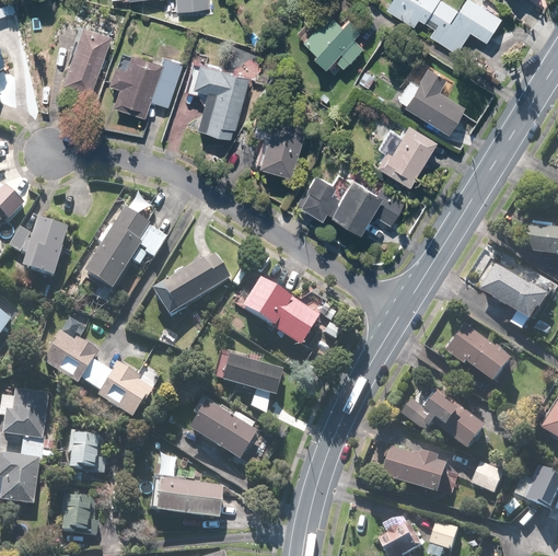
[(427,19),(438,25),(432,32),(460,49),(474,27),(489,38),(504,15),(480,0),(465,0),(461,7),(451,0),(392,0),(388,4),(416,23),(421,15),(427,19)]
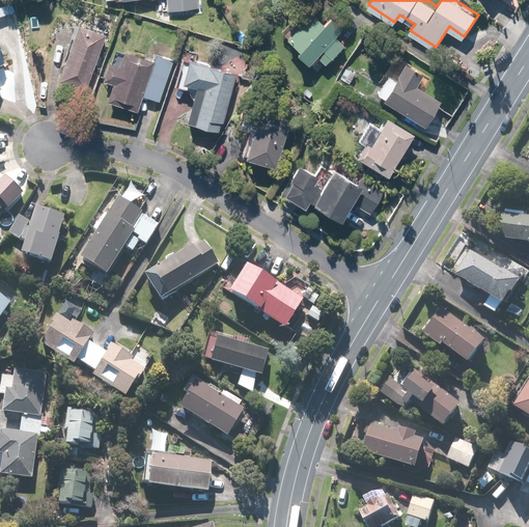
[(329,14),(323,21),(311,9),(285,35),(297,47),(295,50),(306,61),(315,52),(325,61),(343,42),(335,33),(341,26),(329,14)]
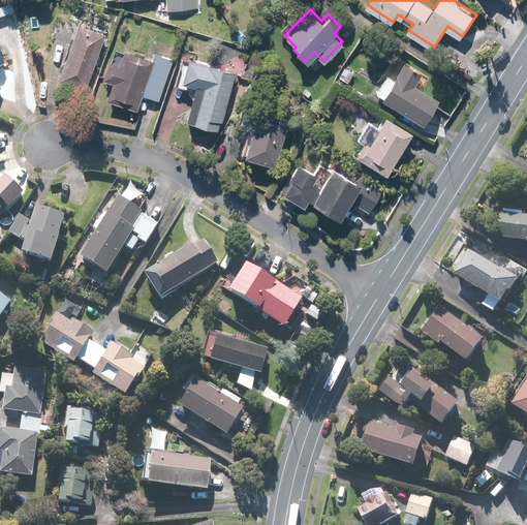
[(105,31),(78,21),(58,76),(86,86),(105,31)]
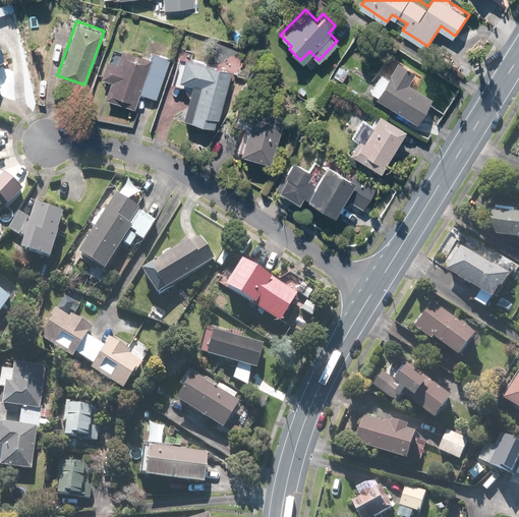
[(153,49),(151,56),(121,46),(117,60),(107,57),(100,75),(110,78),(105,97),(135,107),(140,92),(157,97),(171,55),(153,49)]
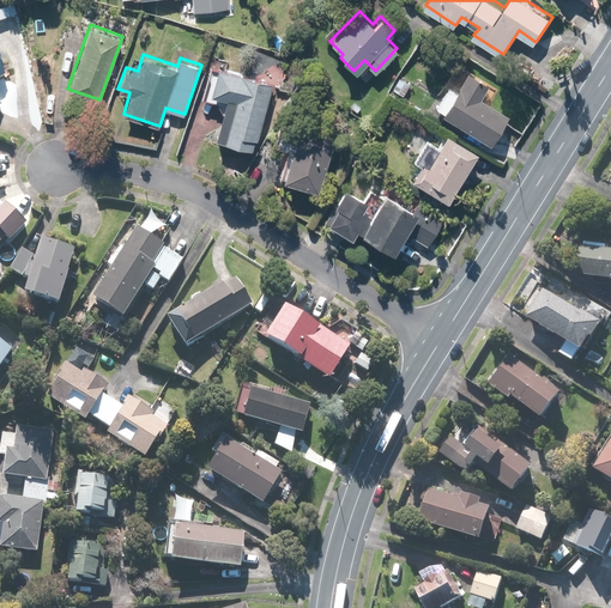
[(364,64),(358,71),(367,79),(373,72),(364,64)]
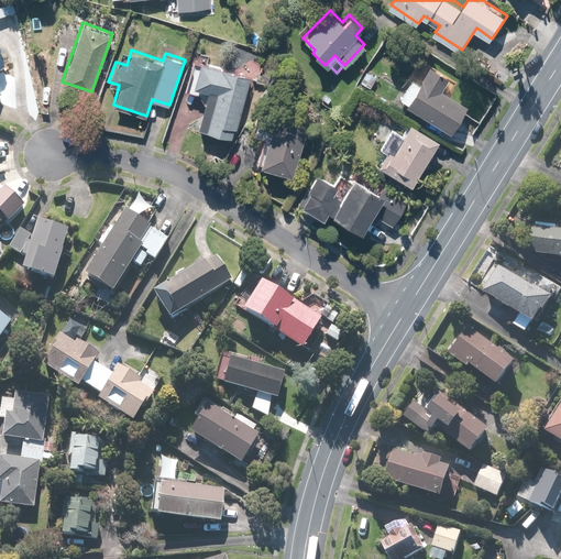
[(194,86),(208,89),(197,127),(231,135),(234,124),(237,125),(244,98),(252,73),(200,59),(194,86)]
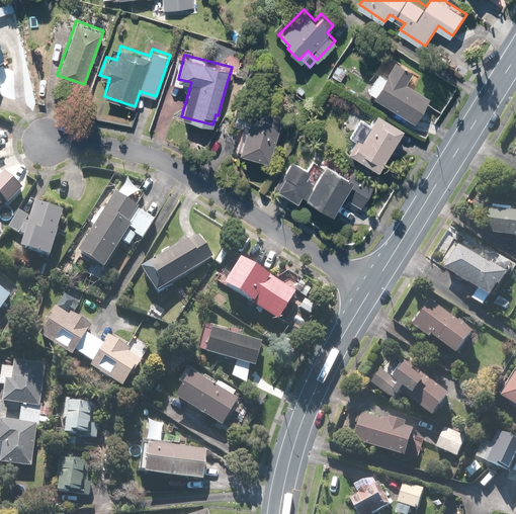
[(429,96),(405,81),(413,69),(395,58),(372,93),(385,102),(413,120),(429,96)]
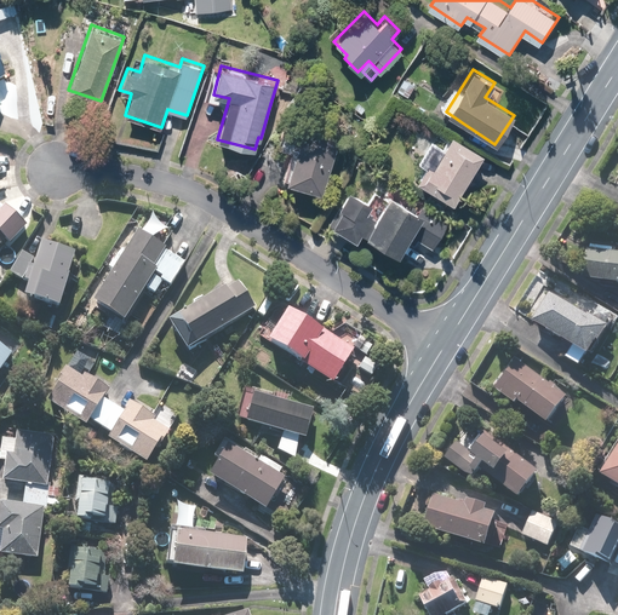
[(415,82),(405,75),(398,86),(407,93),(415,82)]
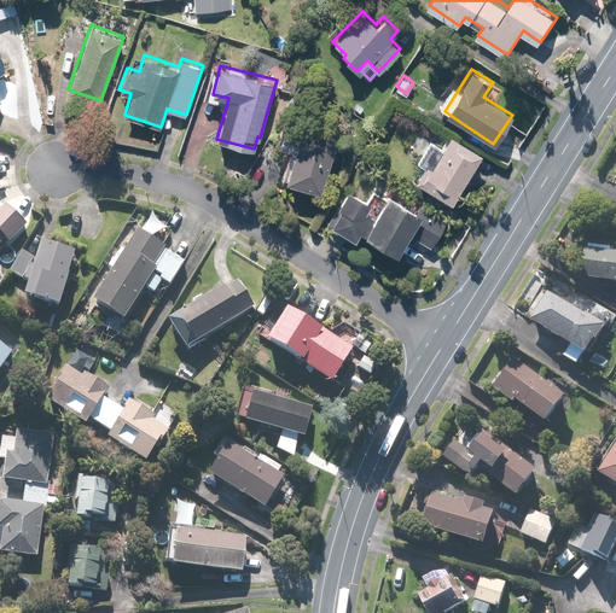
[(337,136),(306,127),(296,123),(290,142),(295,144),(284,180),(320,191),(337,136)]
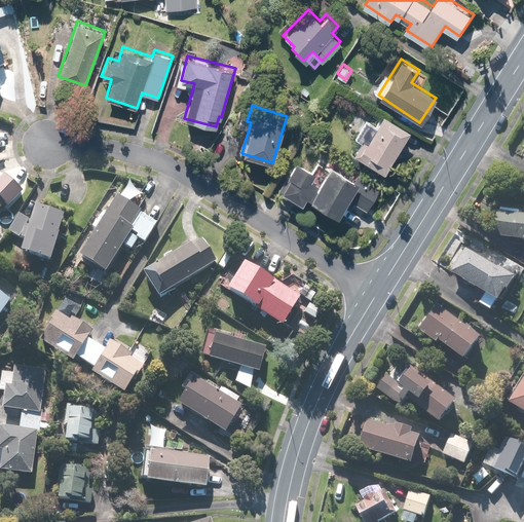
[(351,152),(360,157),(383,171),(408,128),(381,112),(365,139),(361,137),(351,152)]
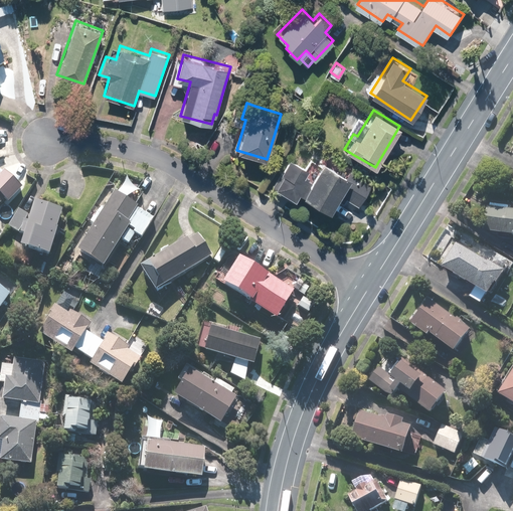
[(350,167),(345,174),(322,160),(311,179),(305,175),(309,168),(289,156),(271,185),(287,195),(294,199),(299,191),(302,192),(301,193),(329,210),(337,196),(343,200),(346,195),(359,202),(372,181),(361,174),(361,173),(350,167)]
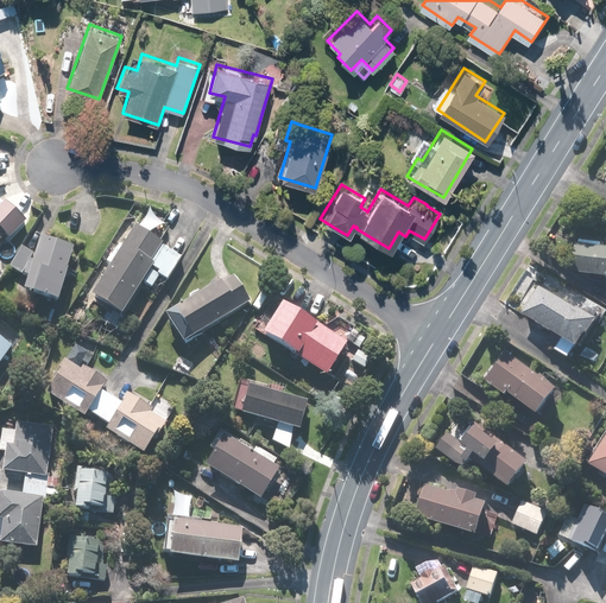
[(0,236),(5,233),(10,237),(27,219),(6,198),(0,204),(0,236)]
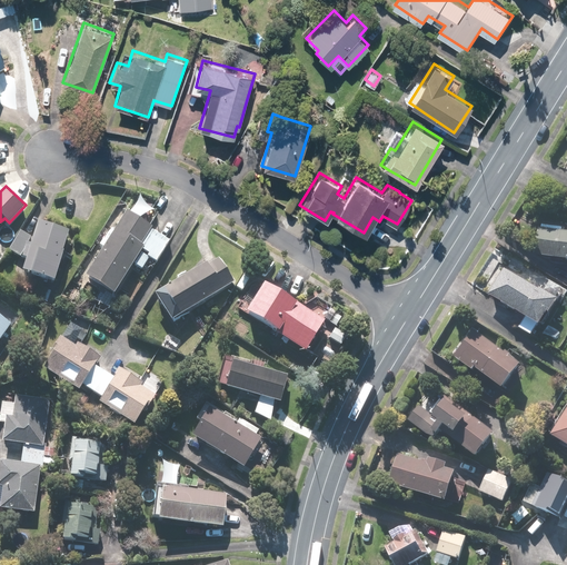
[(115,227),(83,277),(112,295),(142,248),(149,251),(148,255),(157,260),(160,255),(170,238),(152,227),(142,244),(141,244),(153,225),(127,209),(116,227),(115,227)]
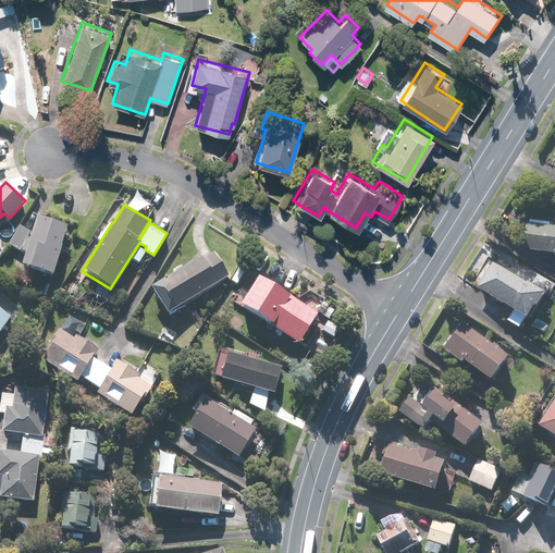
[(31,236),(27,235),(32,229),(21,223),(10,243),(20,248),(24,242),(28,243),(22,267),(52,275),(66,226),(36,218),(31,236)]
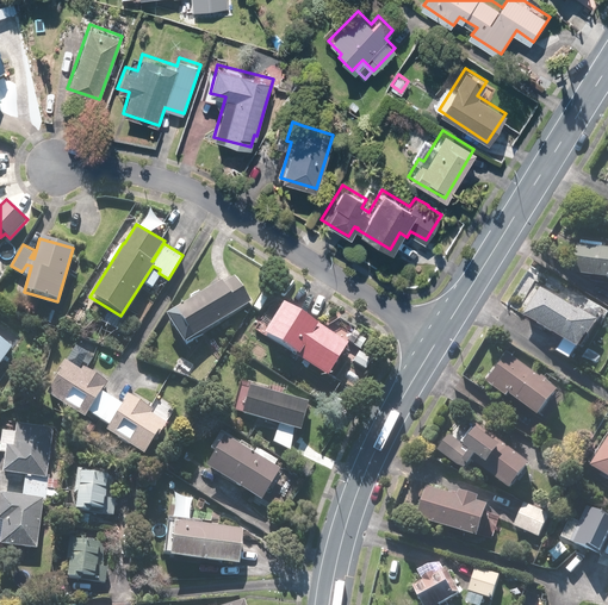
[(607,247),(579,241),(574,273),(607,279),(607,247)]
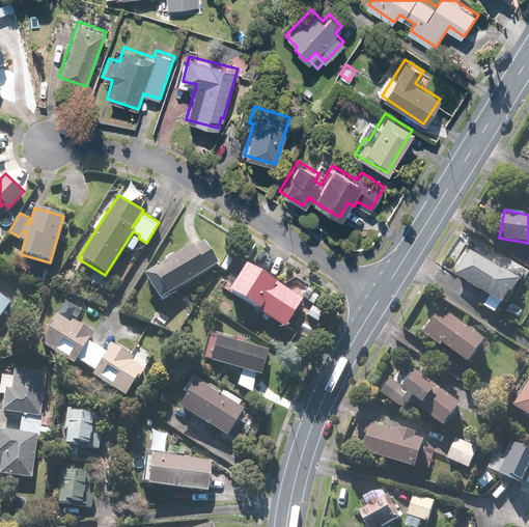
[(167,258),(145,273),(162,298),(203,271),(219,261),(204,239),(194,245),(193,243),(178,252),(176,249),(165,256),(167,258)]
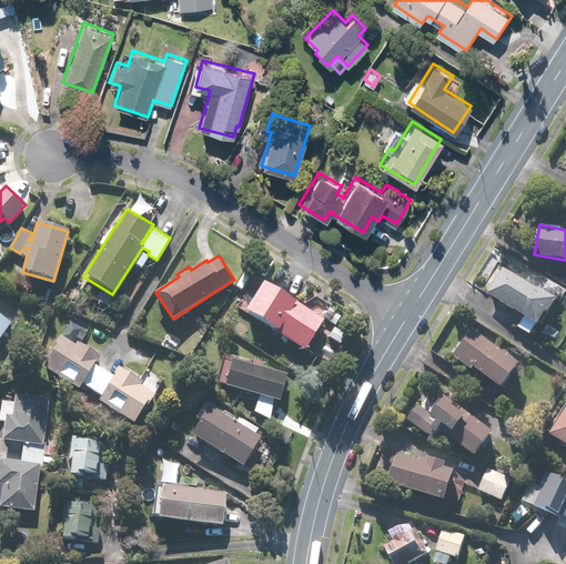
[(547,312),(548,312),(557,298),(539,286),(538,289),(505,267),(488,293),(538,324),(547,312)]
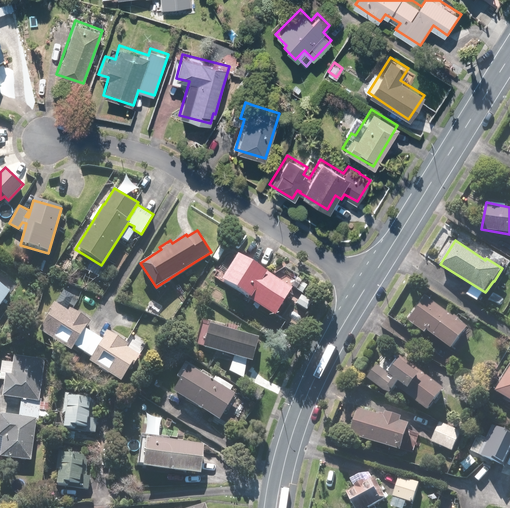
[(237,254),(220,282),(275,315),(292,287),(237,254)]
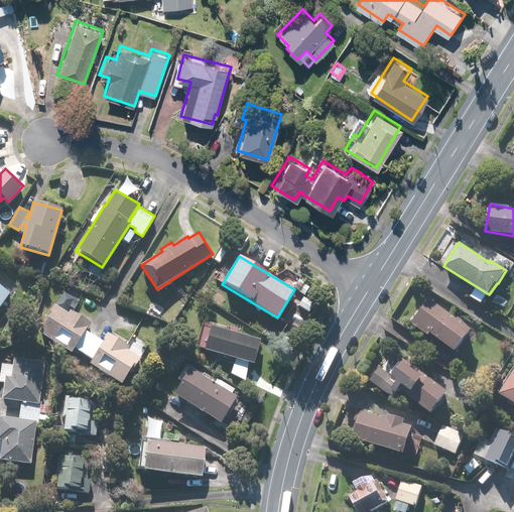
[(47,261),(37,258),(34,268),(43,271),(47,261)]
